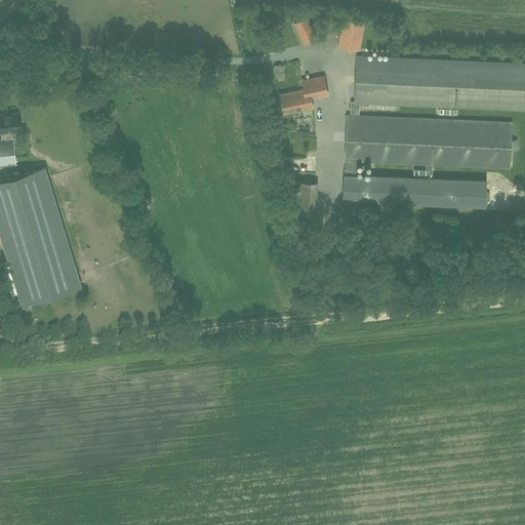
[(294,23),(305,44),(317,38),(307,17),(294,23)]
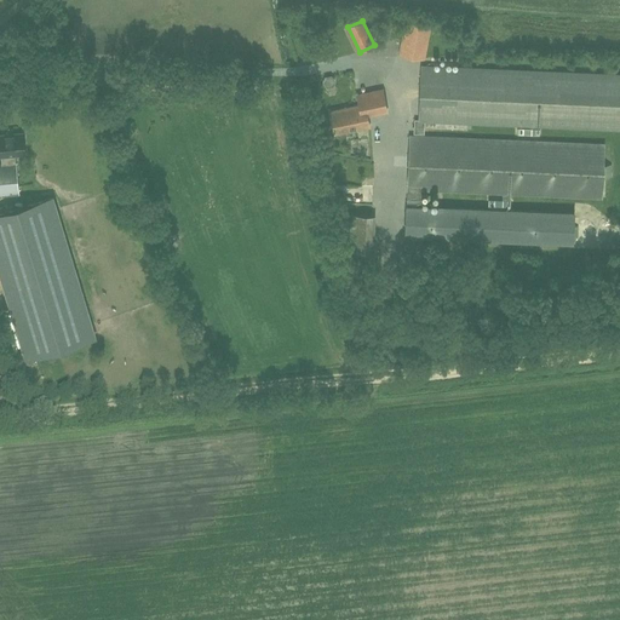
[(424,58),(431,26),(406,21),(400,53),(424,58)]
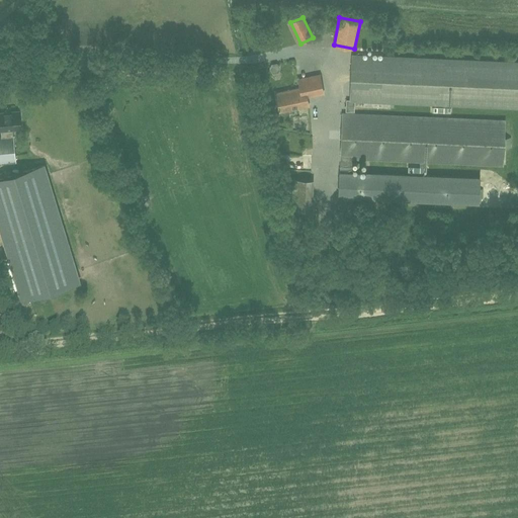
[(306,87),(308,97),(324,93),(321,75),(309,78),(311,86),(306,87)]
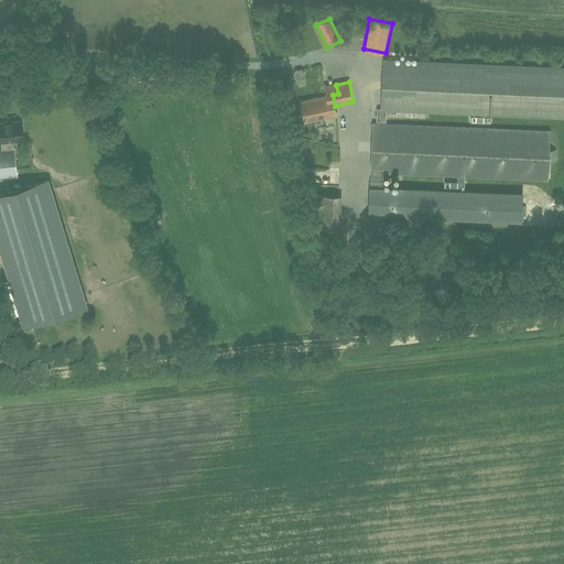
[(337,116),(335,106),(333,95),(301,101),(305,122),(337,116)]
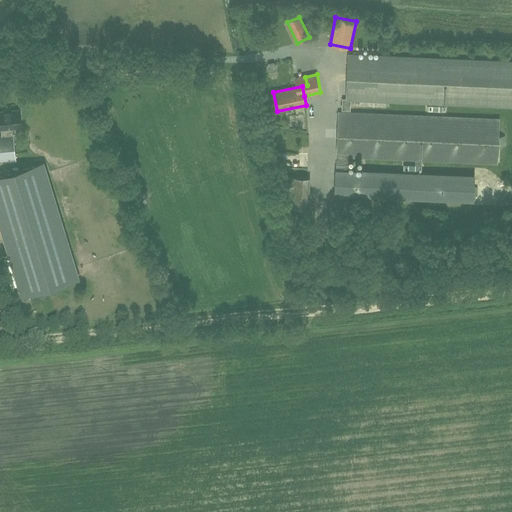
[(19,110),(0,111),(0,129),(1,129),(2,136),(0,135),(0,162),(16,161),(14,135),(13,135),(13,128),(21,127),(19,110)]
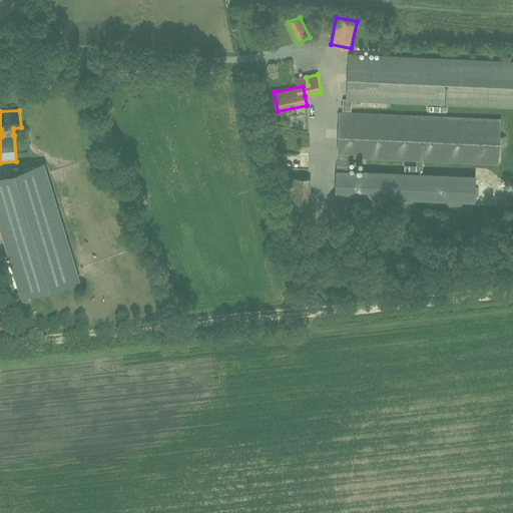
[(338,157),(337,170),(336,194),(475,200),(476,176),(348,170),(349,157),(499,163),(501,118),(340,111),(338,157)]
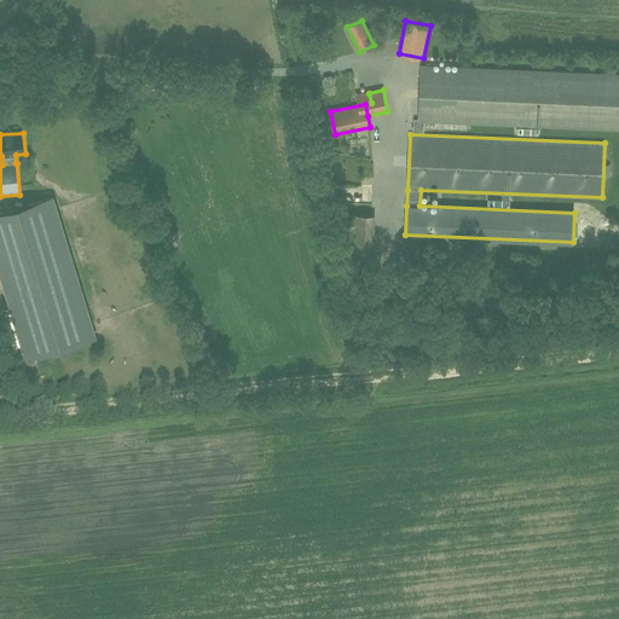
[(1,213),(0,213),(0,271),(27,358),(94,337),(52,198),(1,213)]
